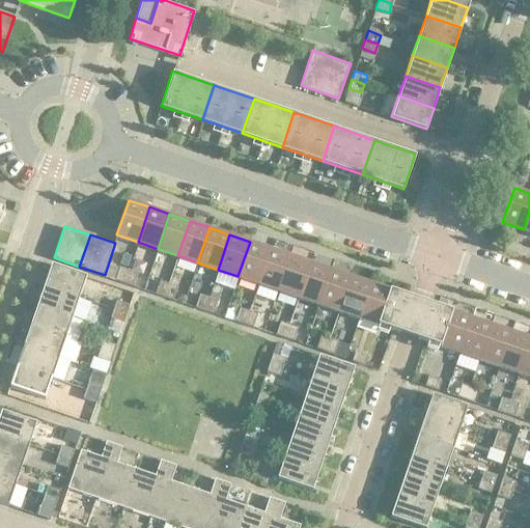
[(270,248),(250,242),(238,276),(257,283),(270,248)]
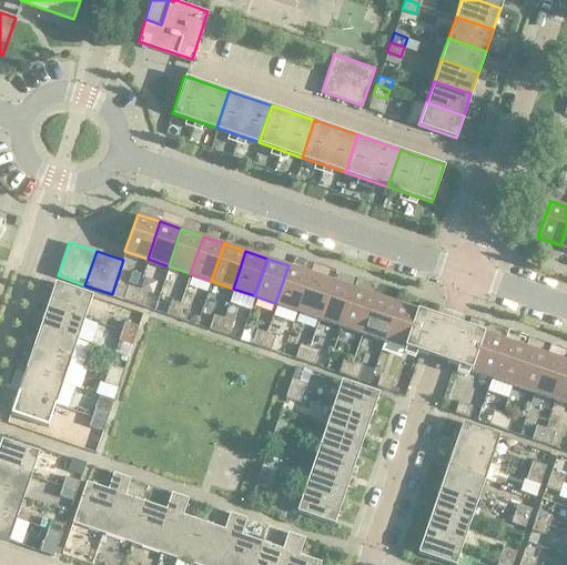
[(310,273),(289,265),(275,303),(297,310),(310,273)]
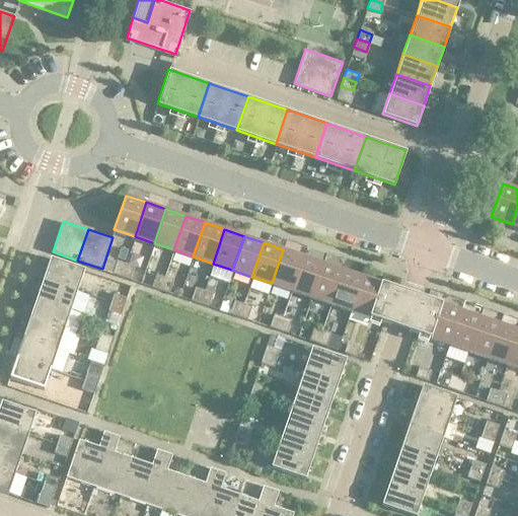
[(120,245),(116,255),(123,259),(127,248),(120,245)]
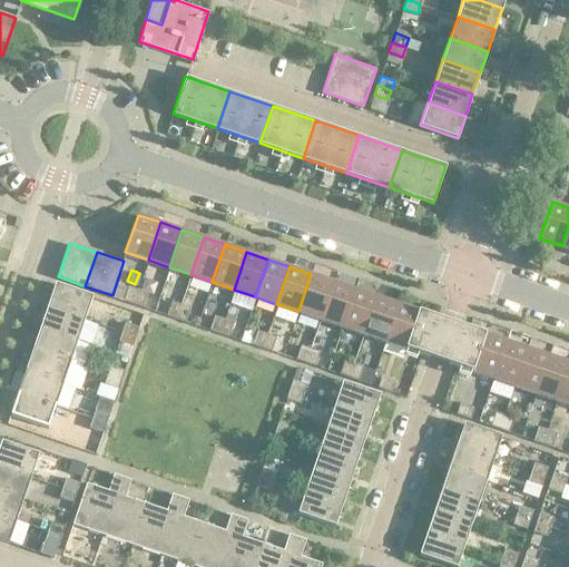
[(333,281),(311,274),(298,311),(320,319),(333,281)]
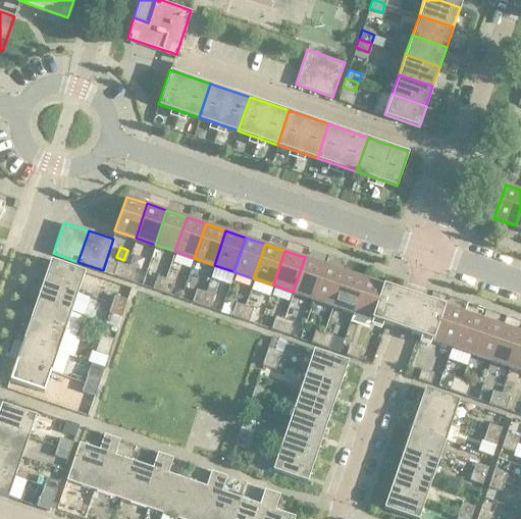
[(324,264),(305,257),(293,292),(313,299),(324,264)]
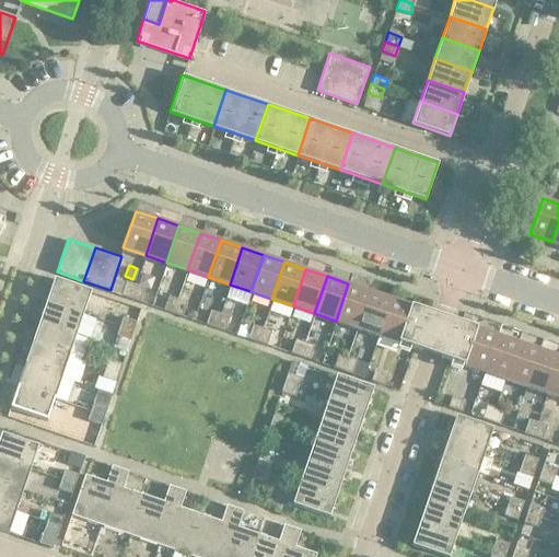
[(91,290),(54,278),(47,300),(83,312),(91,290)]
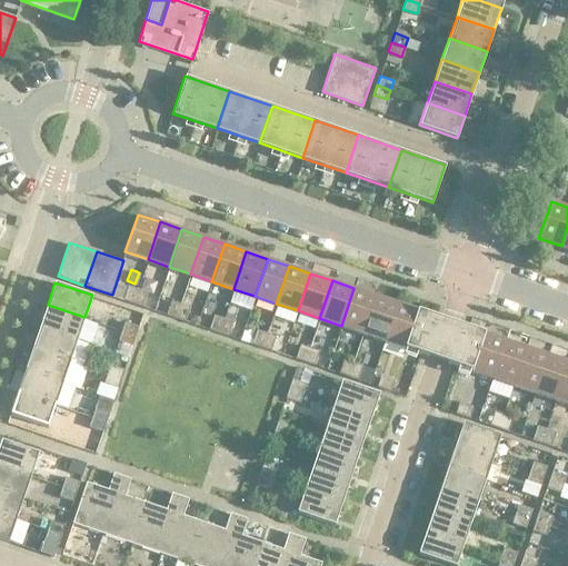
[(128,285),(123,298),(133,301),(138,288),(128,285)]
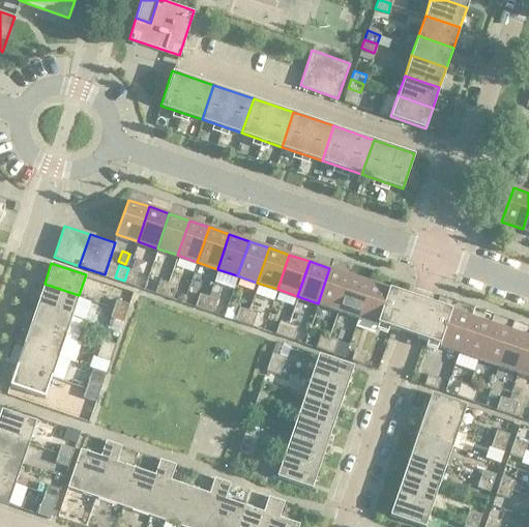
[(137,271),(128,268),(124,281),(133,284),(137,271)]
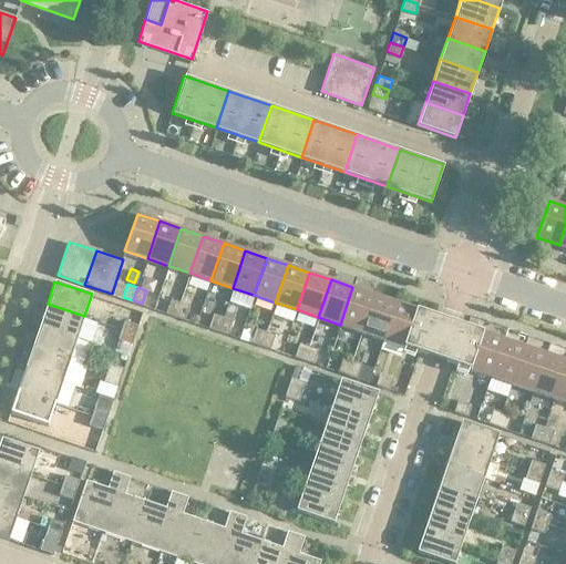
[(374,295),(352,287),(340,325),(361,331),(374,295)]
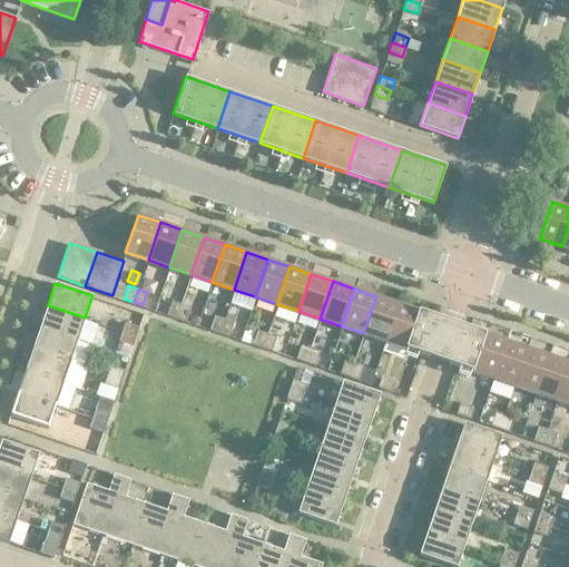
[(398,303),(376,296),(363,333),(384,341),(398,303)]
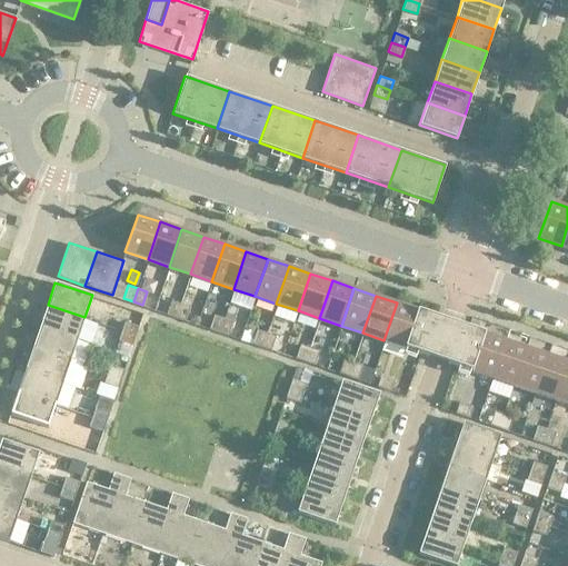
[(171,299),(167,314),(176,317),(180,303),(171,299)]
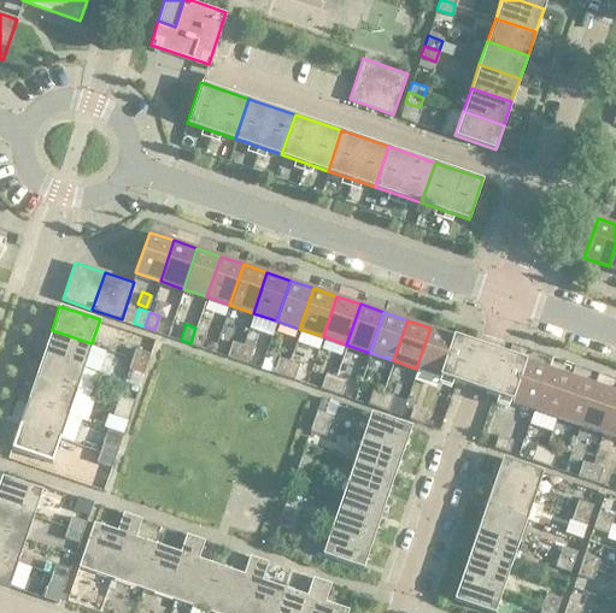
[(206,331),(195,328),(191,343),(201,346),(206,331)]
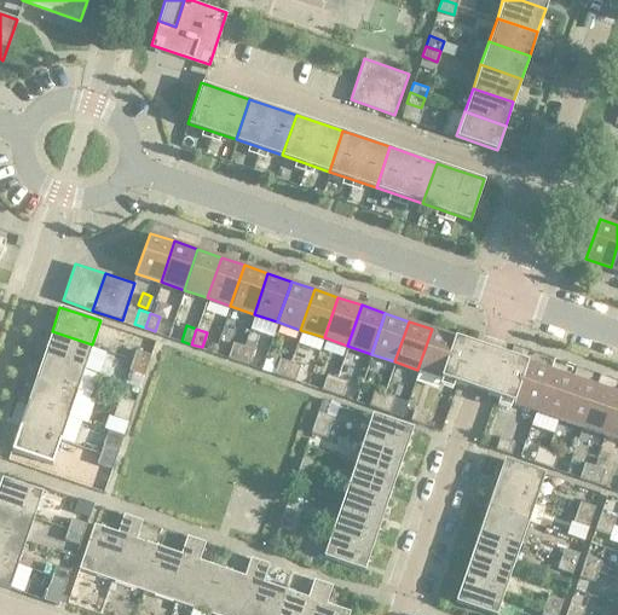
[(455,337),(432,329),(417,370),(442,378),(455,337)]
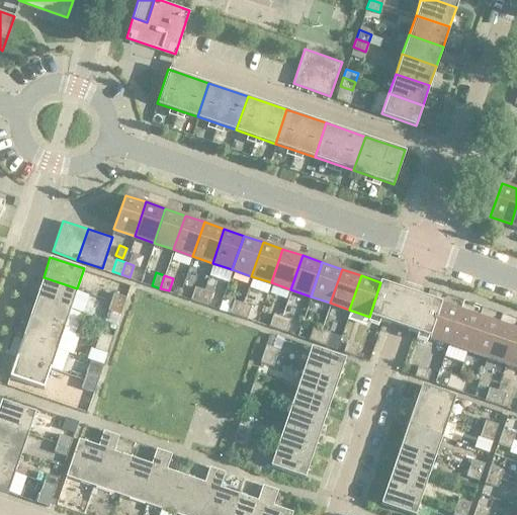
[(77,288),(44,277),(36,296),(71,309),(77,288)]
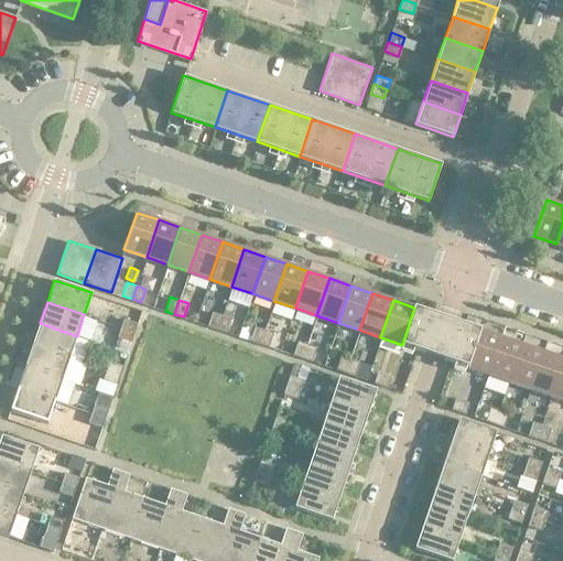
[(450,320),(414,308),(402,345),(437,357),(466,366),(478,330),(450,320)]
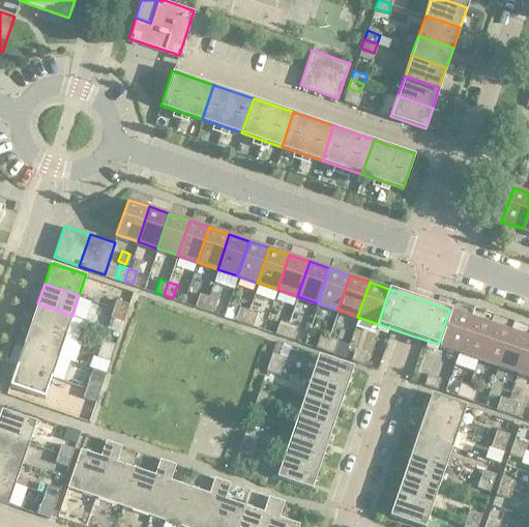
[(199,292),(195,305),(204,309),(208,295),(199,292)]
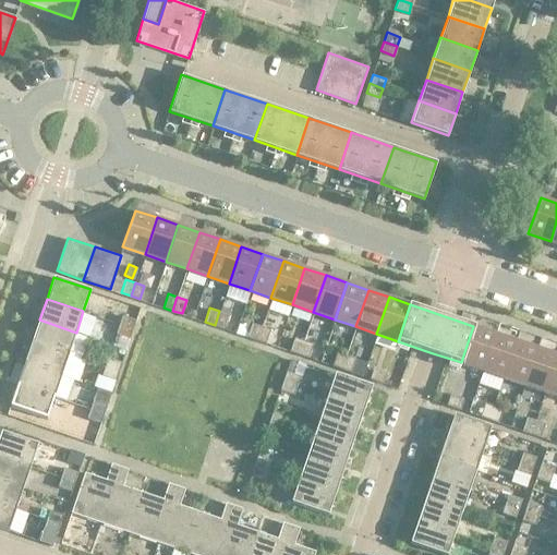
[(229,314),(219,311),(215,325),(223,328),(229,314)]
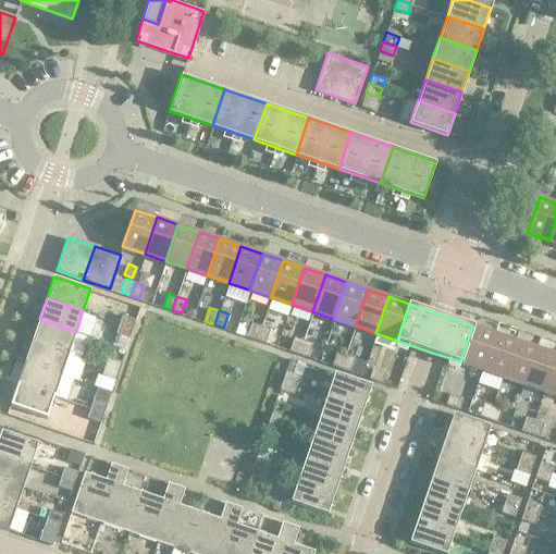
[(122,314),(119,323),(133,328),(136,319),(122,314)]
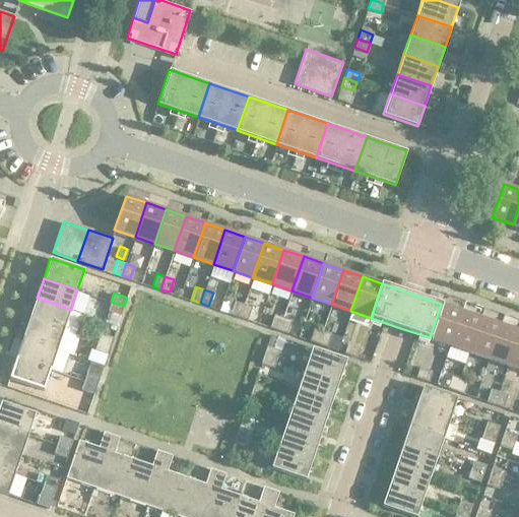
[(71,310),(37,298),(29,317),(64,329),(71,310)]
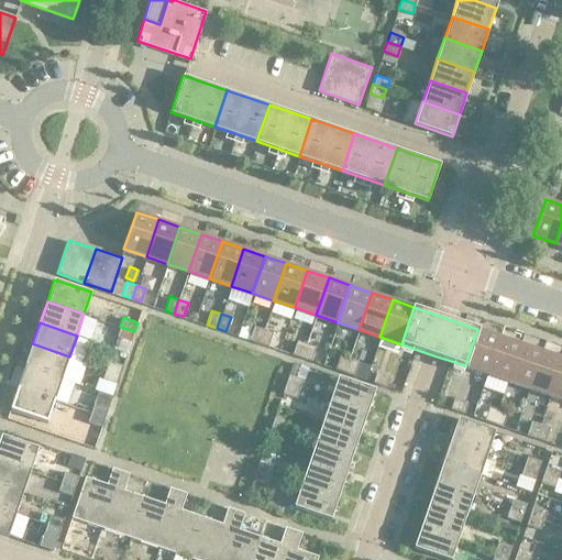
[(254,326),(250,339),(259,342),(264,328),(254,326)]
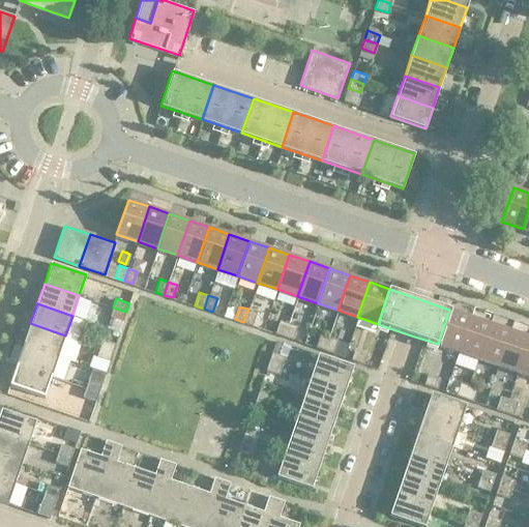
[(126,312),(113,308),(111,317),(123,321),(126,312)]
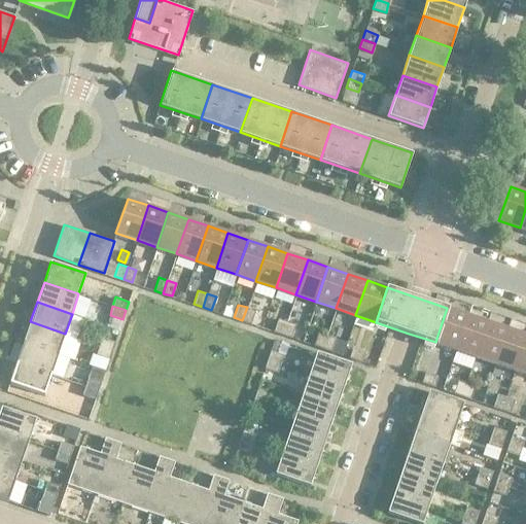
[(255,310),(247,307),(242,320),(251,323),(255,310)]
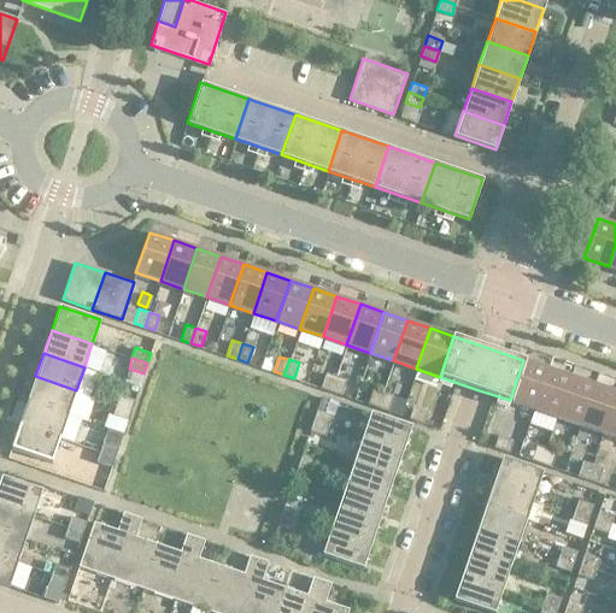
[(547,369),(523,360),(510,400),(533,408),(547,369)]
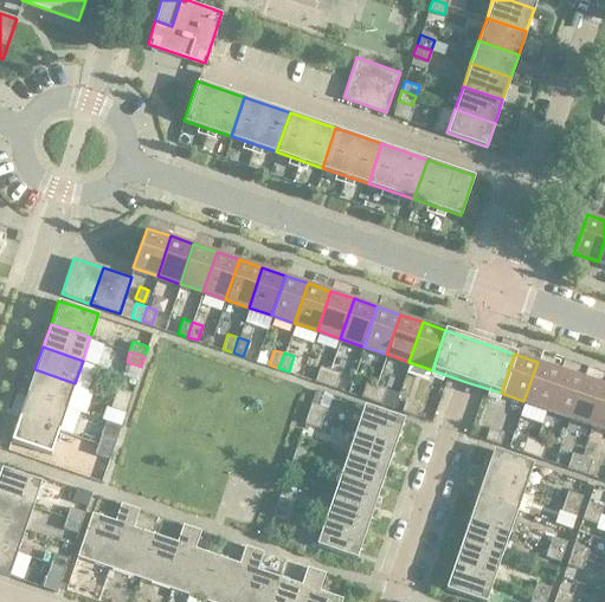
[(560,369),(538,362),(523,401),(547,409),(560,369)]
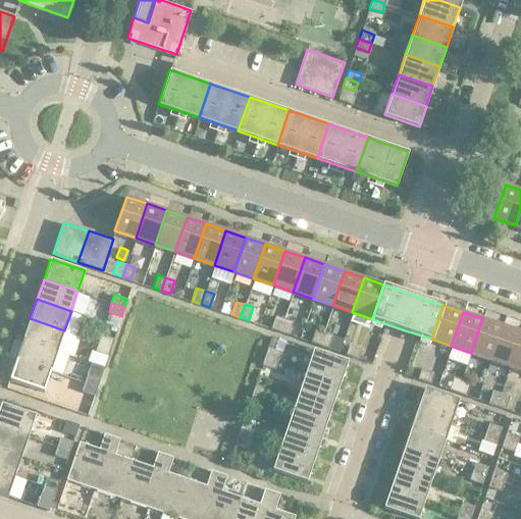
[(275,315),(271,327),(279,330),(284,318),(275,315)]
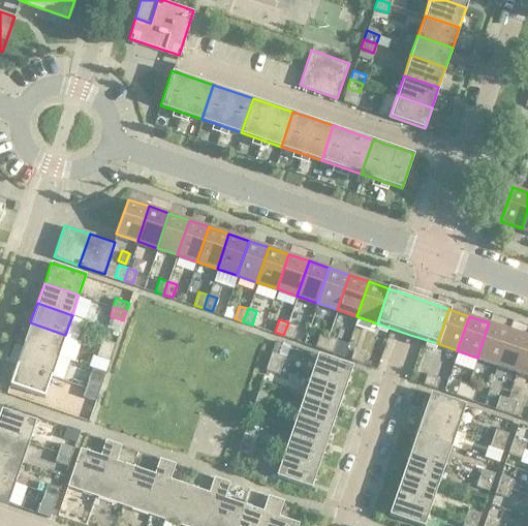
[(65,335),(30,322),(24,343),(58,354),(65,335)]
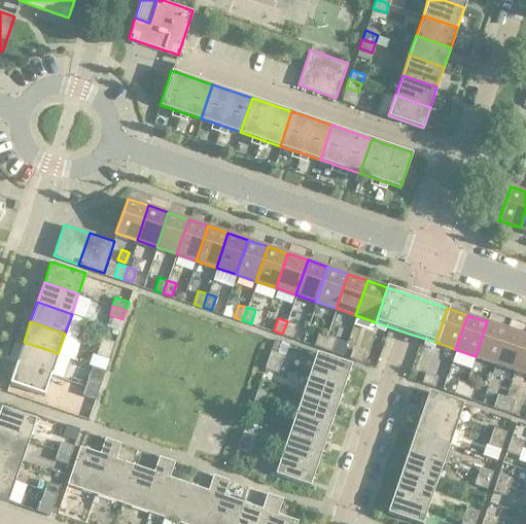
[(295,324),(287,321),(282,334),(291,337),(295,324)]
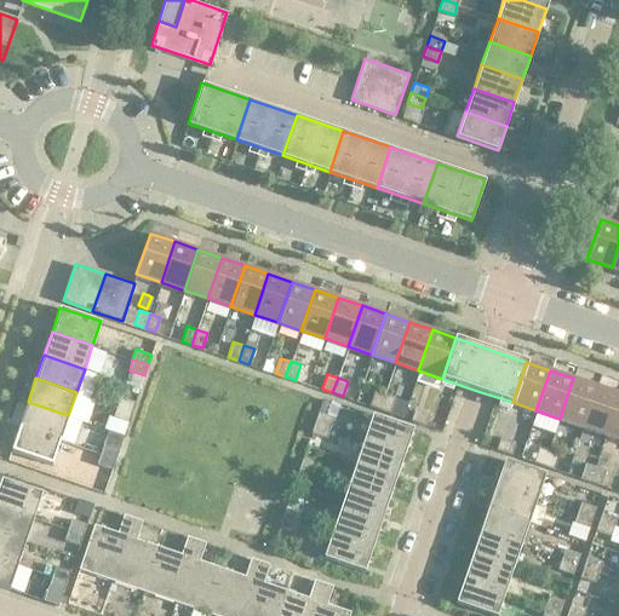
[(597,386),(573,378),(560,419),(583,426),(597,386)]
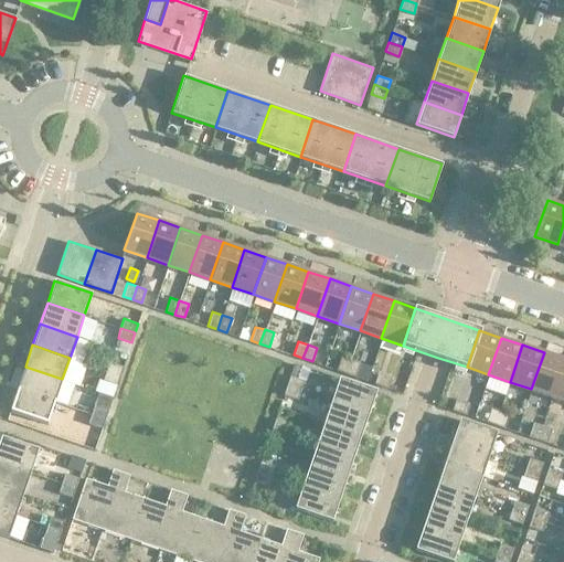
[(563,359),(544,352),(531,389),(552,396),(563,362),(563,359)]
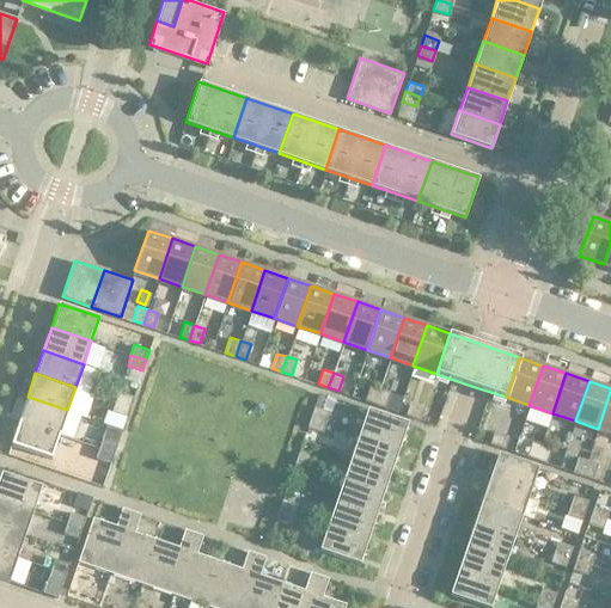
[(370,385),(365,400),(374,404),(379,388),(370,385)]
